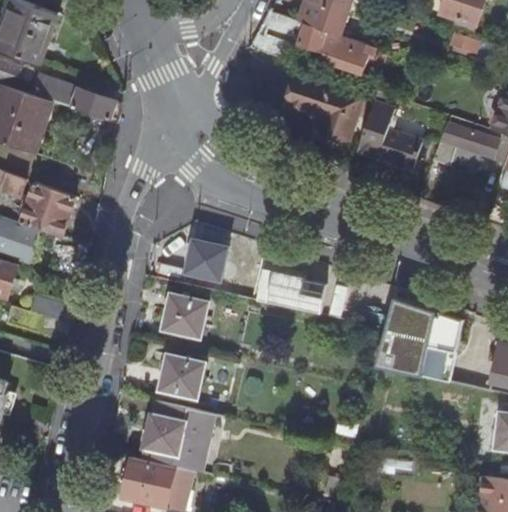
[(17,0),(13,0),(0,34),(0,50),(28,60),(30,62),(34,63),(39,64),(40,64),(58,14),(17,0)]
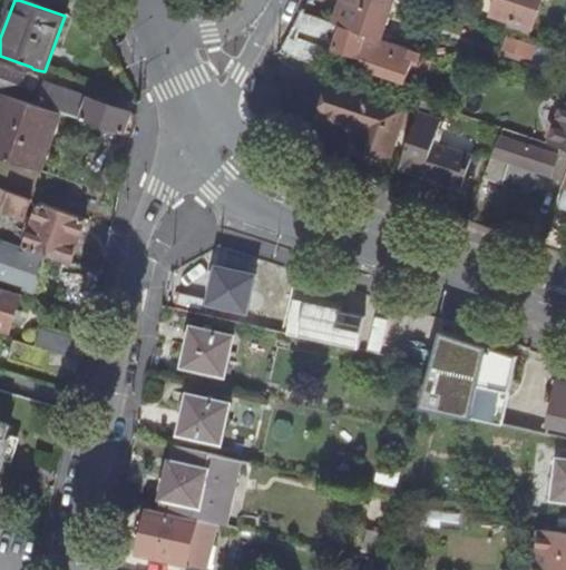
[(344,0),(337,0),(329,22),(330,22),(337,26),(344,0)]
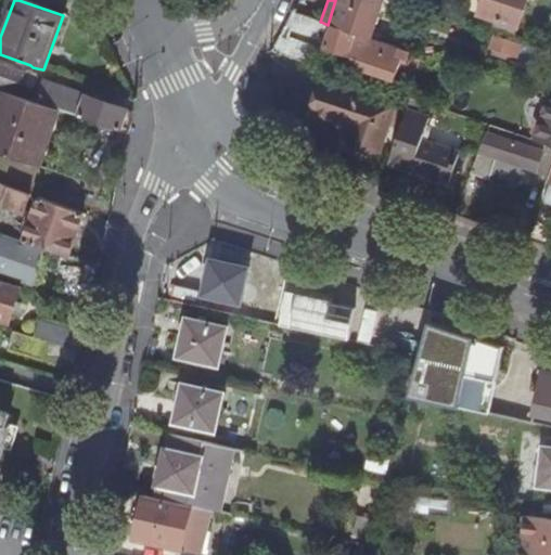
[(335,0),(328,25),(331,26),(335,27),(376,41),(379,35),(372,33),(379,12),(382,0),(335,0)]
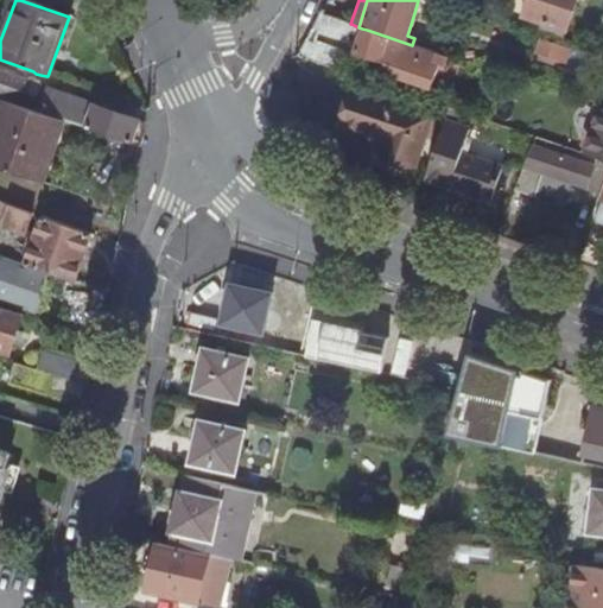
[(425,0),(418,0),(414,13),(420,16),(425,0)]
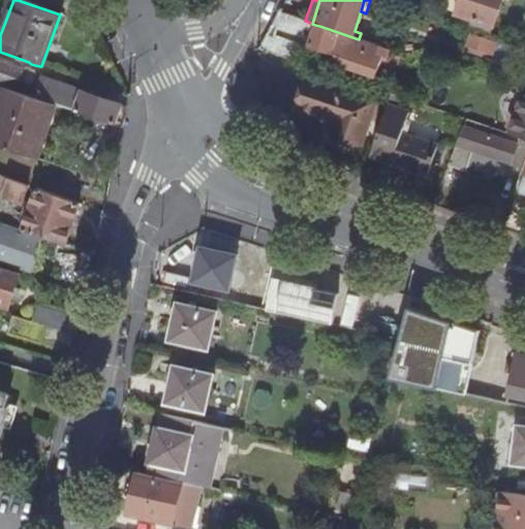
[(458,0),(454,14),(492,26),(499,0),(458,0)]
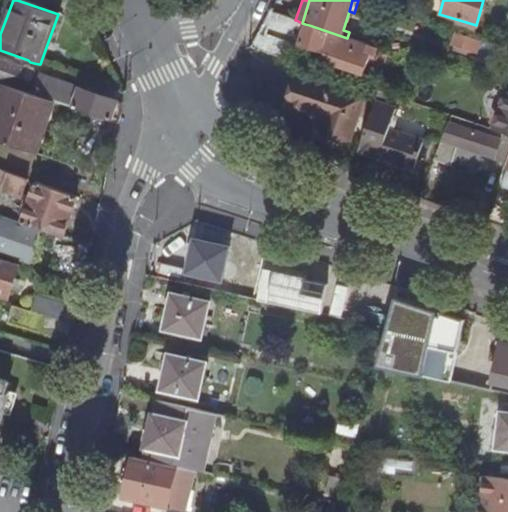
[(264,18),(259,27),(290,36),(296,20),(295,20),(268,11),(264,18)]
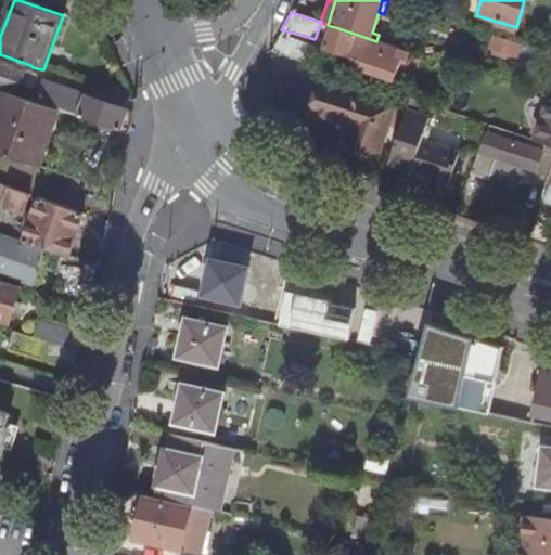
[(335,27),(331,26),(323,47),(346,54),(342,63),(359,69),(391,80),(397,62),(401,49),(395,48),(376,41),(335,27)]
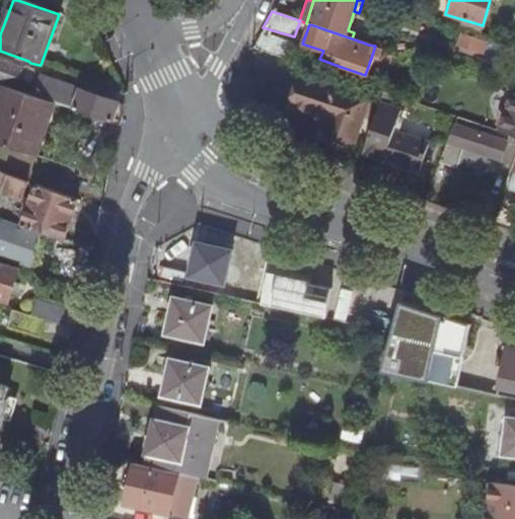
[(261,33),(252,48),(286,60),(292,44),(261,33)]
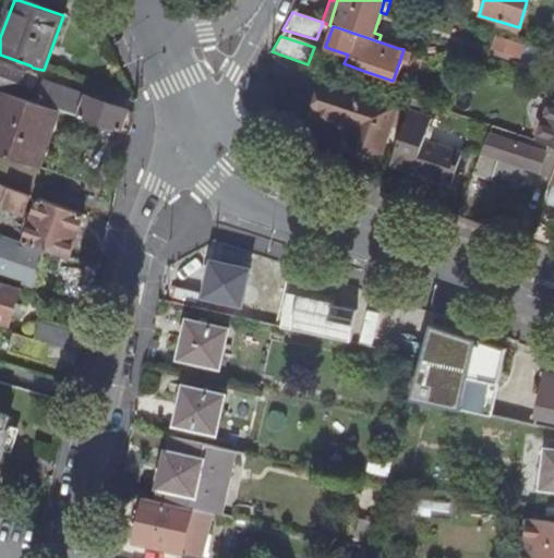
[(517,45),(496,37),(492,49),(514,57),(517,45)]
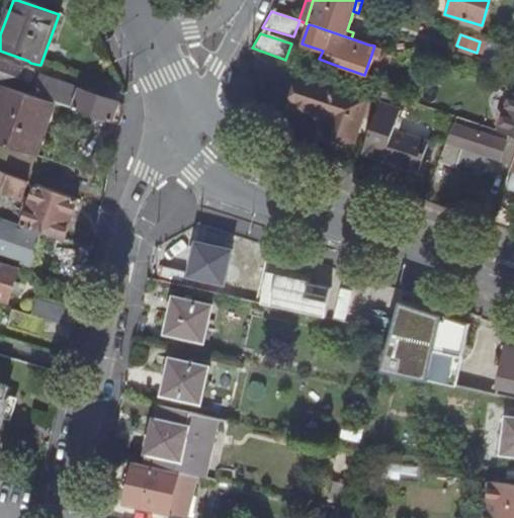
[(374,46),(370,58),(386,63),(390,52),(374,46)]
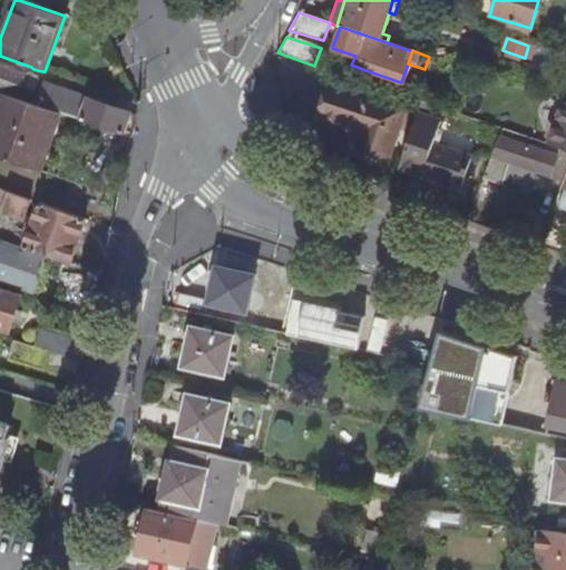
[(353,92),(330,85),(322,107),(319,117),(357,129),(362,131),(358,146),(387,156),(397,127),(402,109),(384,102),(353,92)]
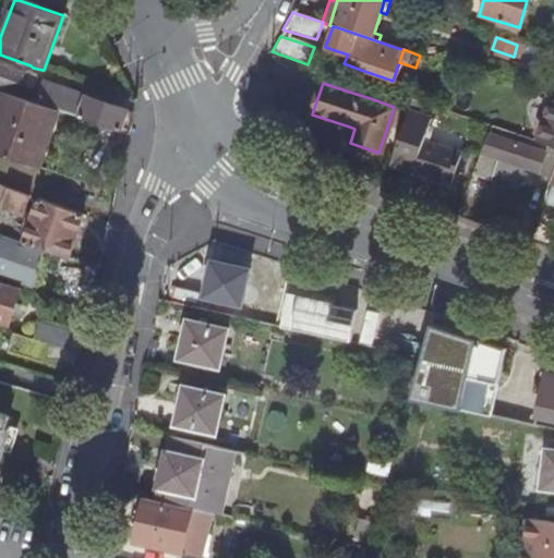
[(57,87),(49,108),(53,110),(70,114),(77,118),(84,97),(57,87)]
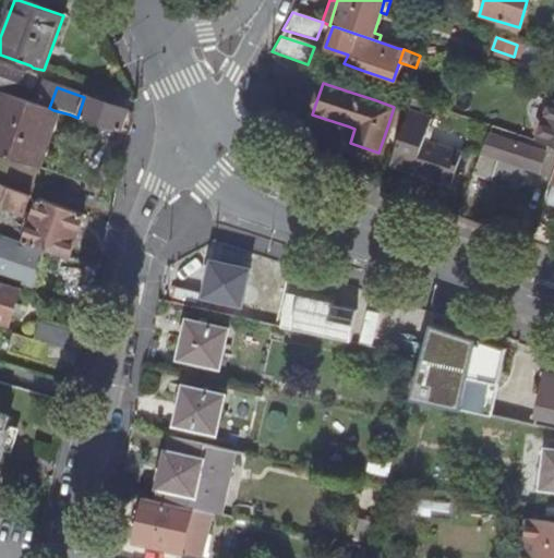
[(49,108),(2,92),(0,98),(0,154),(34,167),(53,110),(49,108)]
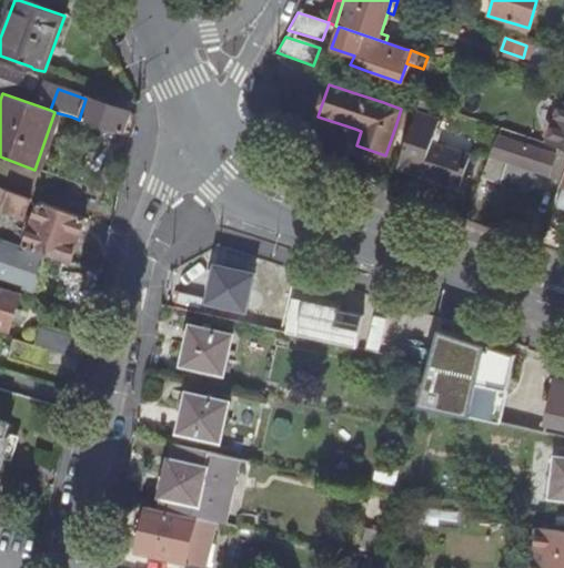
[(86,99),(79,120),(120,134),(127,113),(86,99)]
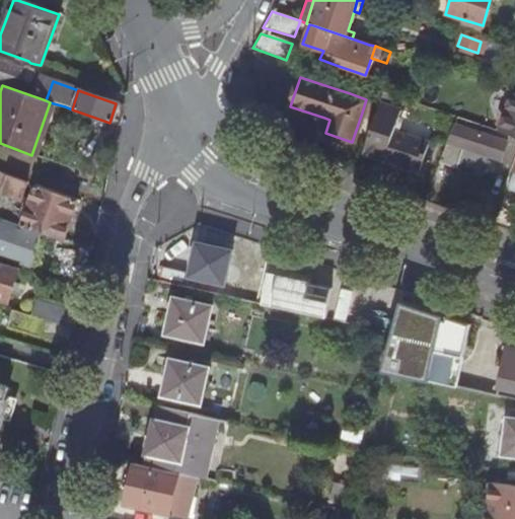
[(514,138),(514,137),(514,95),(503,134),(514,138)]
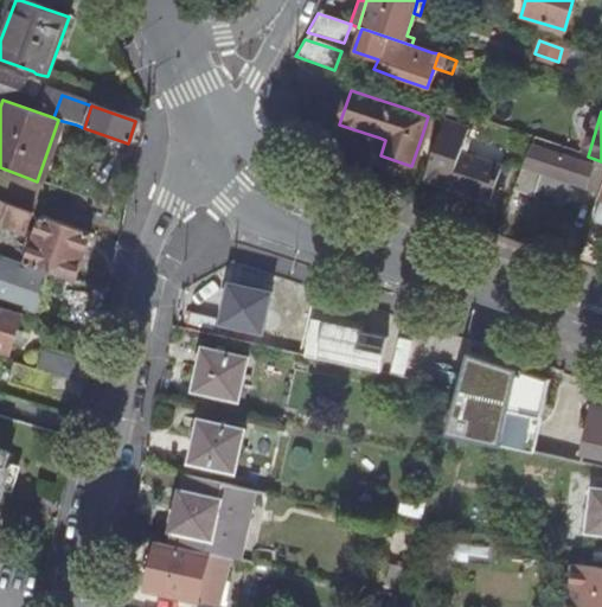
[(436,136),(422,179),(486,200),(499,167),(458,154),(466,131),(442,122),(436,136)]
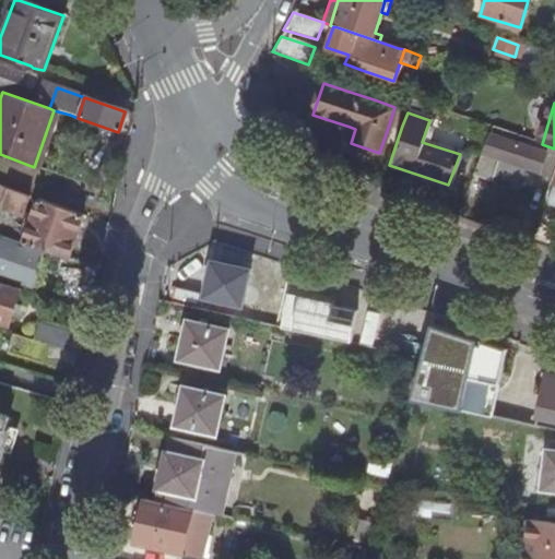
[(554,155),(486,133),(471,175),(491,181),(492,177),(497,161),(524,168),(551,177),(554,165),(554,155)]
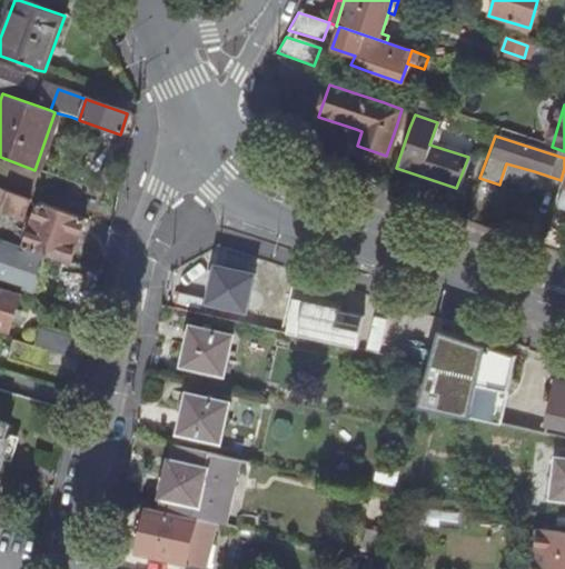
[(506,163),(501,180),(528,188),(534,171),(506,163)]
